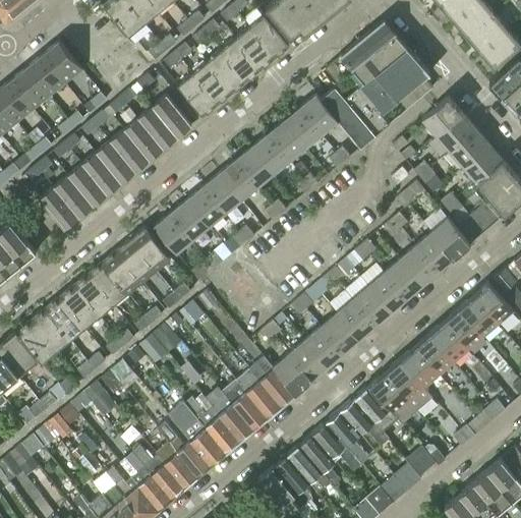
[(21,13),(10,0),(0,0),(0,16),(6,25),(21,13)]
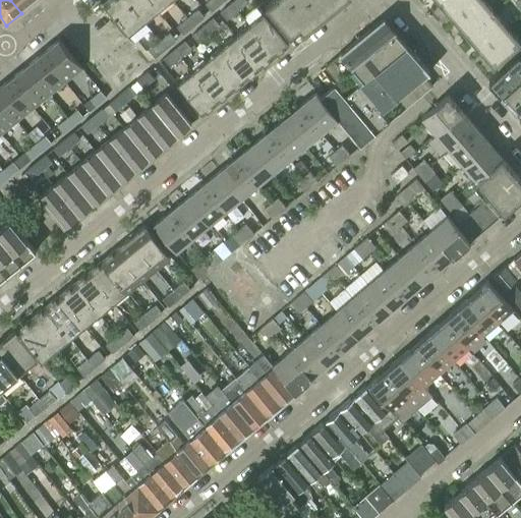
[(37,0),(10,0),(21,13),(37,0)]
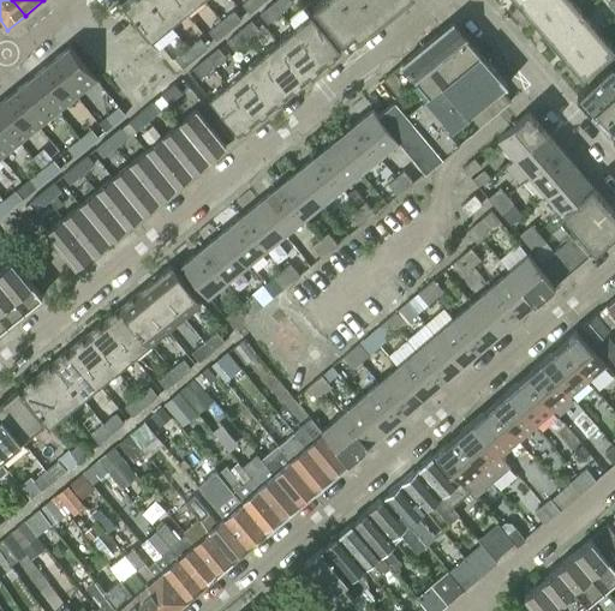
[(169,30),(144,0),(130,0),(121,7),(151,45),(169,30)]
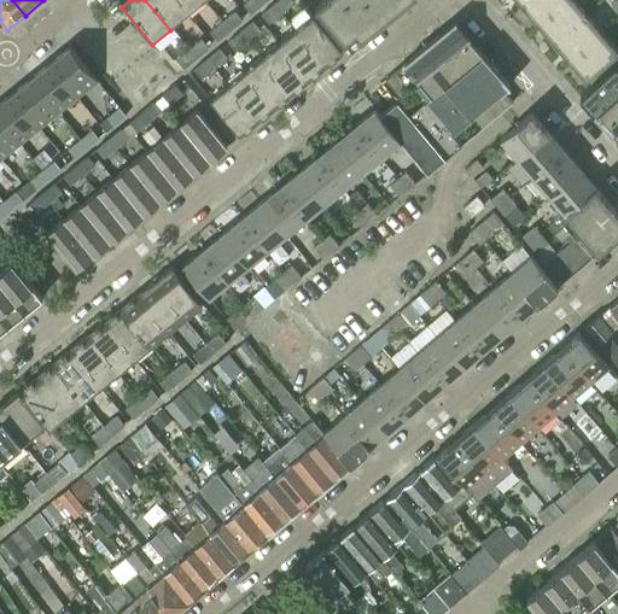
[(173,0),(145,0),(170,30),(187,17),(173,0)]
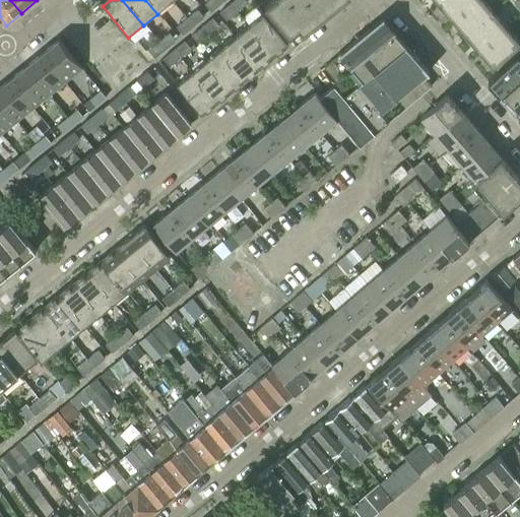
[(169,0),(145,0),(157,14),(172,2),(169,0)]
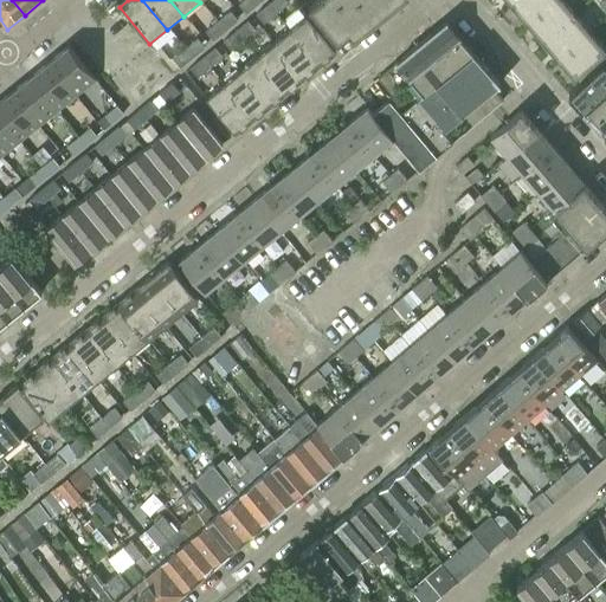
[(258,7),(252,0),(246,0),(238,7),(245,17),(258,7)]
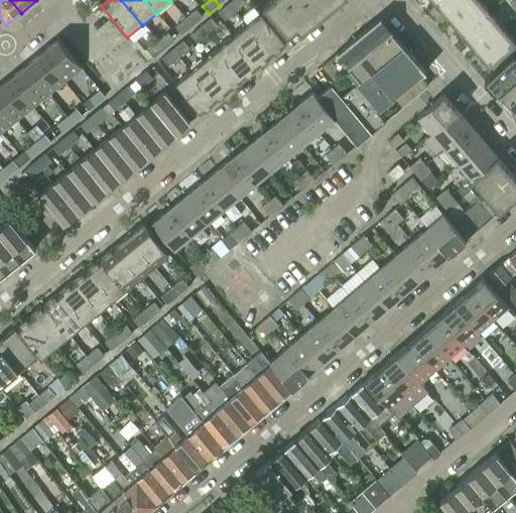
[(240,0),(235,0),(229,6),(235,14),(245,5),(240,0)]
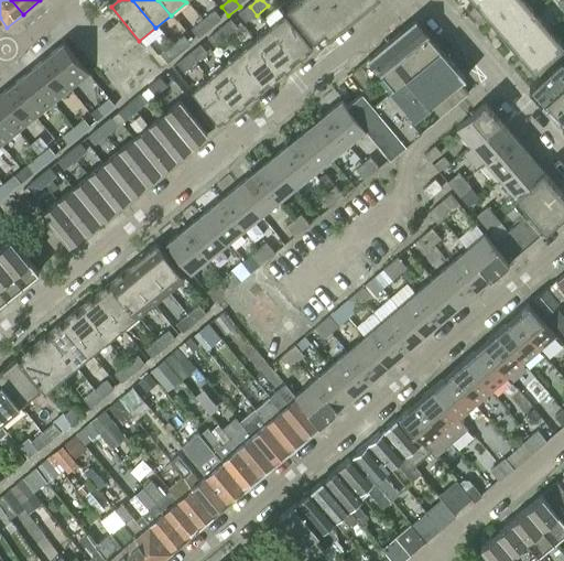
[(306,0),(303,3),(300,0),(297,0),(286,10),(317,47),(373,1),(373,0),(306,0)]
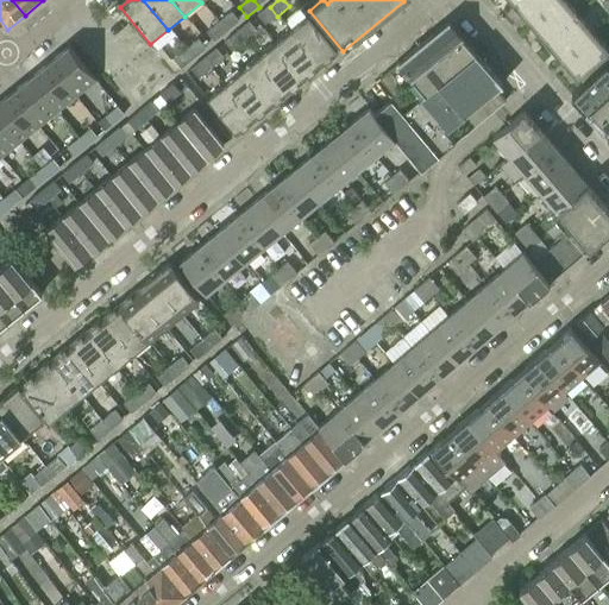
[(522,0),(513,8),(529,26),(559,0),(522,0)]
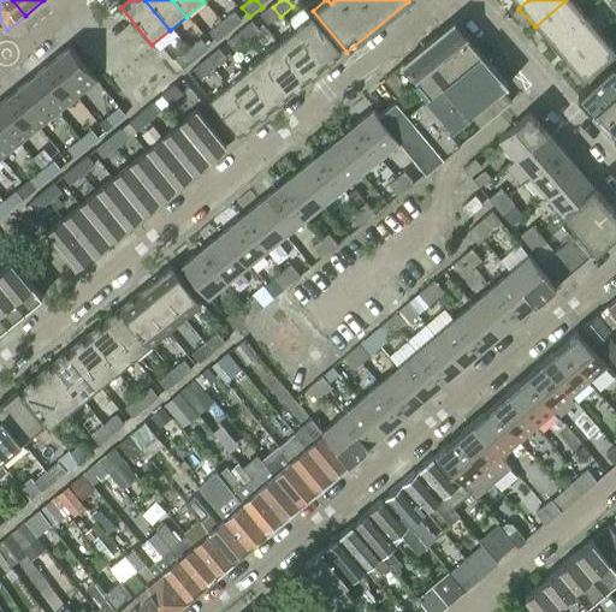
[(566,0),(535,27),(551,46),(584,17),(568,0),(566,0)]
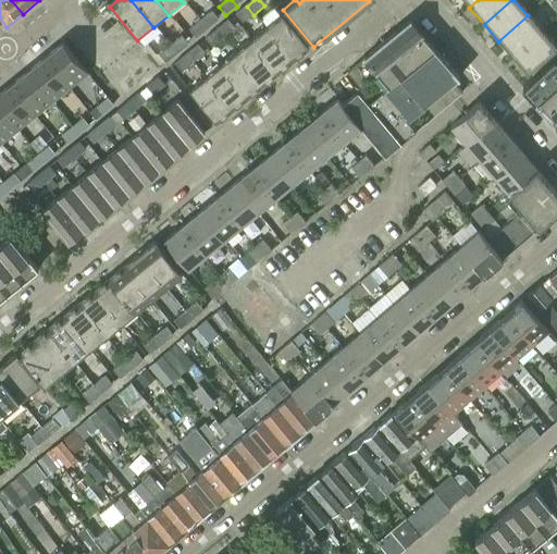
[(254,15),(247,7),(235,16),(242,24),(254,15)]
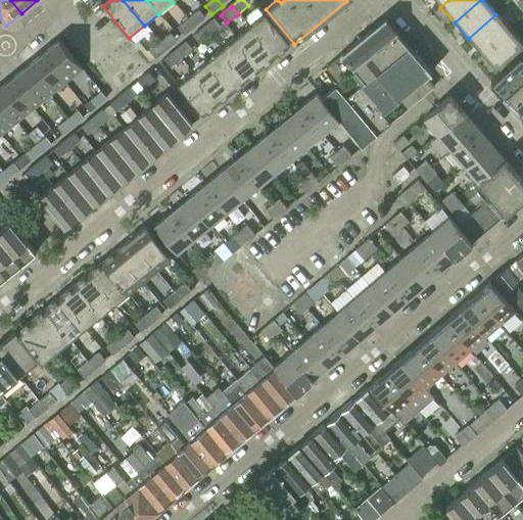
[(198,12),(188,21),(194,29),(204,20),(198,12)]
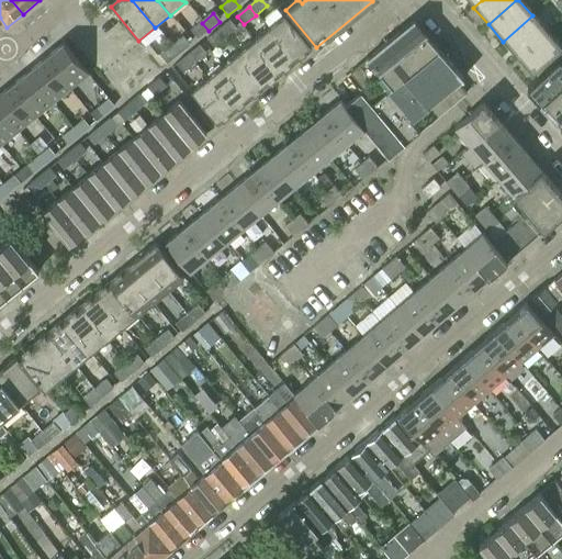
[(503,42),(517,58),(547,33),(532,15),(503,42)]
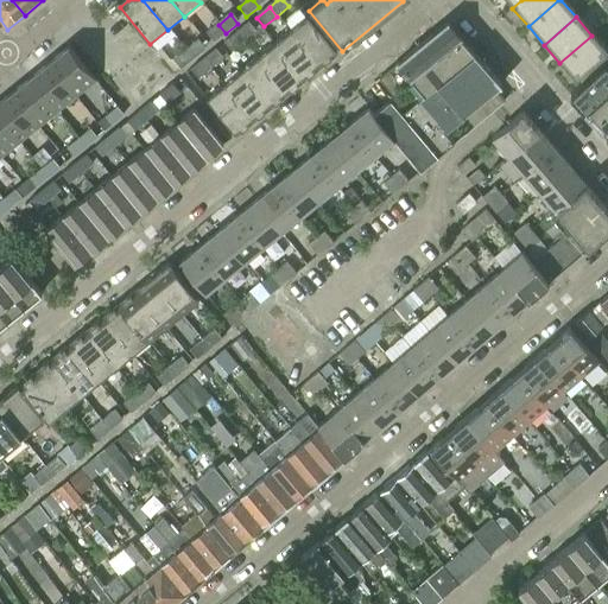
[(306,19),(290,32),(320,69),(336,55),(306,19)]
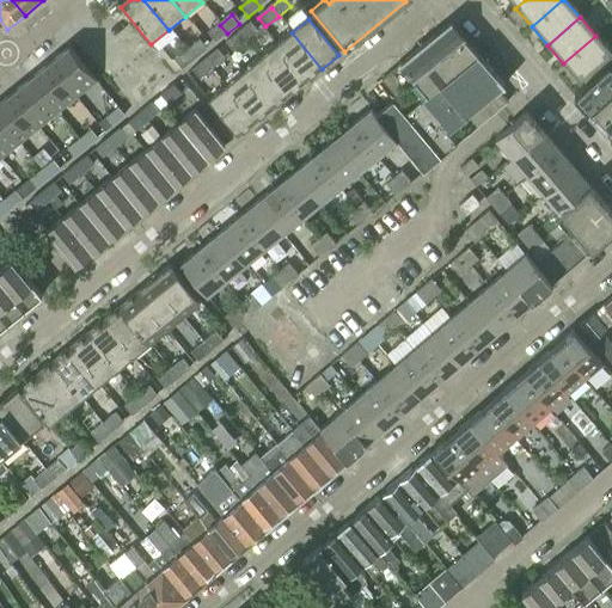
[(250,24),(238,35),(245,43),(257,34),(250,24)]
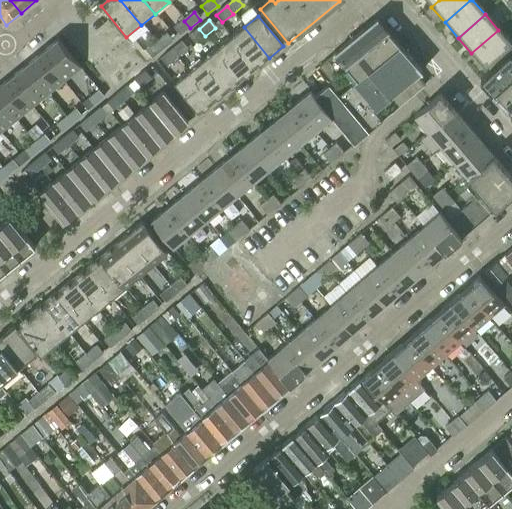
[(190,28),(184,21),(173,29),(179,37),(190,28)]
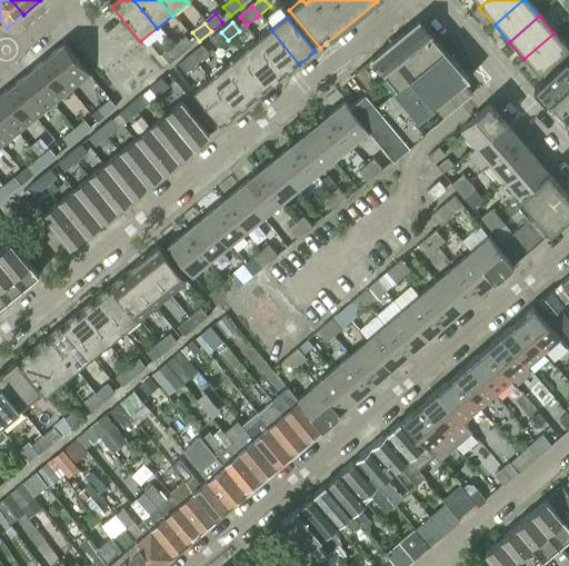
[(367,91),(380,81),(391,96),(397,91),(443,52),(421,26),(416,26),(355,77),(367,91)]
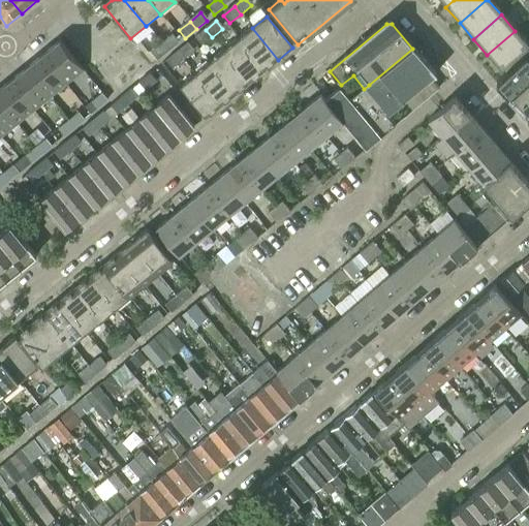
[(252,28),(238,40),(263,72),(278,60),(252,28)]
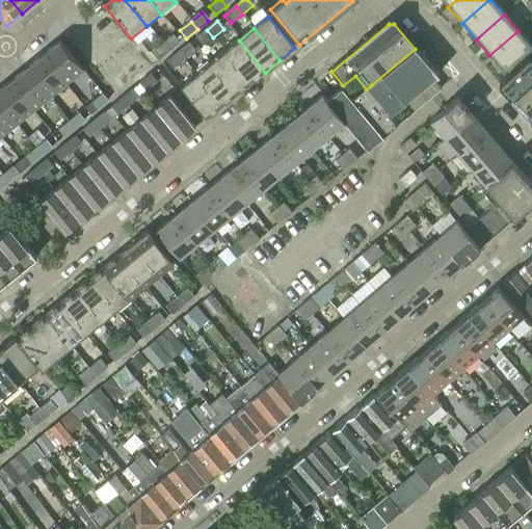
[(213,37),(207,30),(195,38),(202,47),(213,37)]
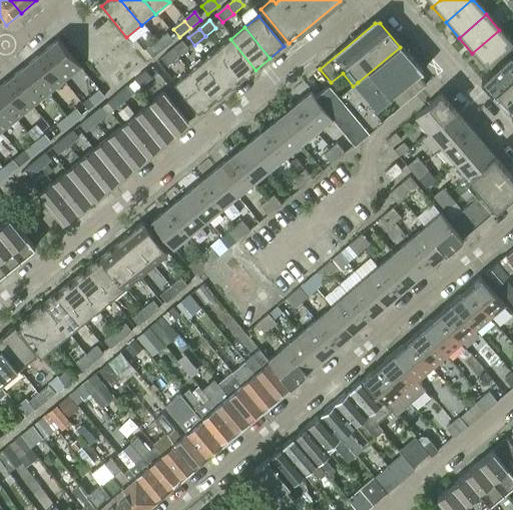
[(512,45),(499,30),(472,53),(486,70),(512,46),(512,45)]
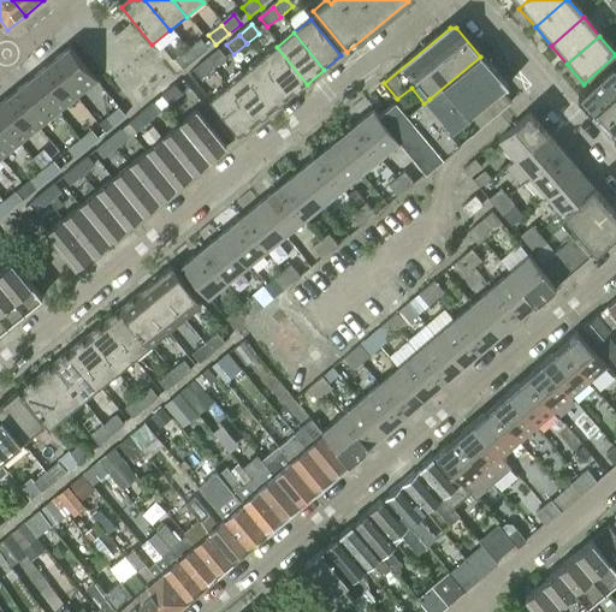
[(200,42),(188,53),(195,61),(207,52),(200,42)]
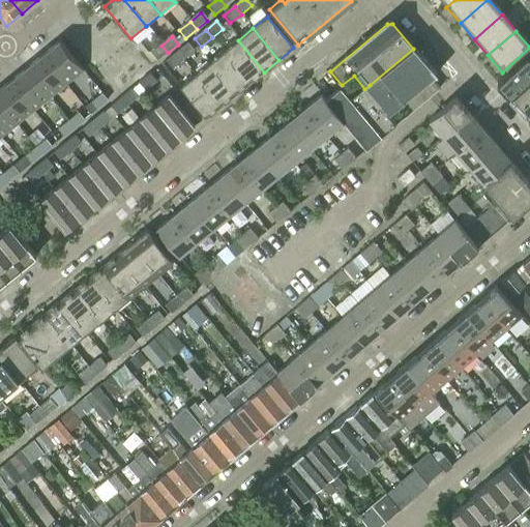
[(238,40),(224,52),(249,84),(264,72),(238,40)]
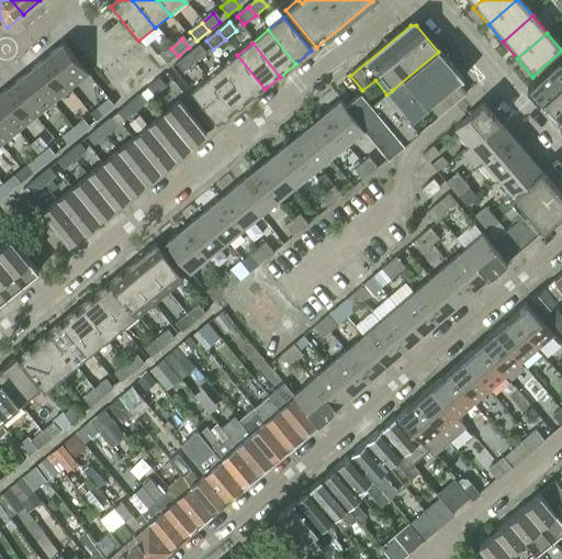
[(63,45),(45,60),(69,91),(88,76),(63,45)]
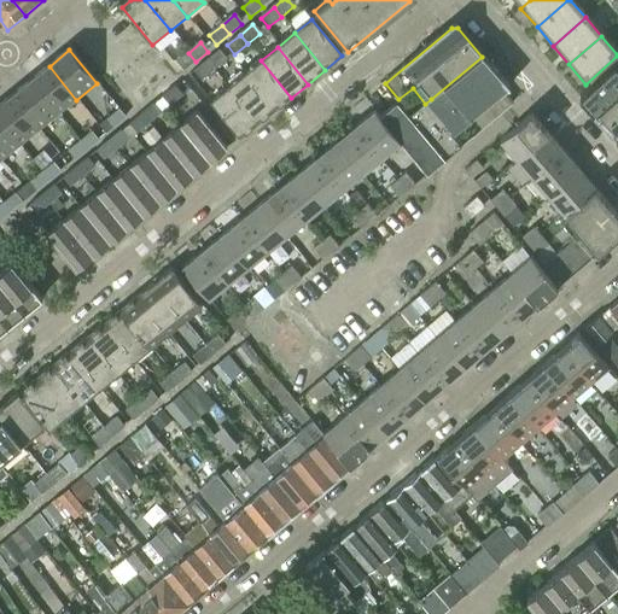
[(219,52),(207,63),(214,71),(226,62),(219,52)]
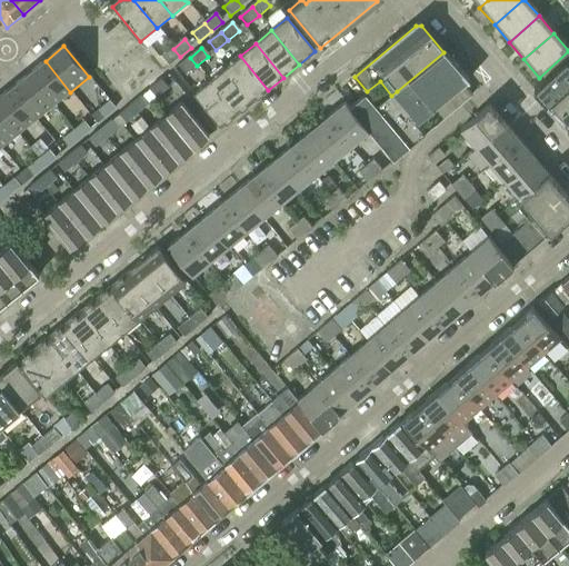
[(180,57),(173,49),(161,58),(169,67),(180,57)]
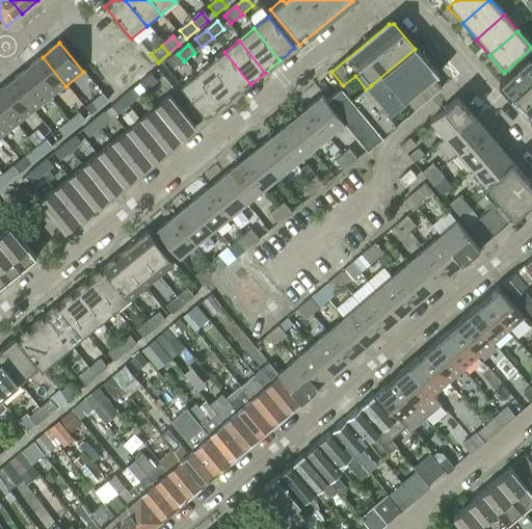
[(415,49),(371,85),(351,102),(342,90),(327,102),(340,117),(340,118),(368,152),(397,128),(389,117),(437,75),(415,49)]
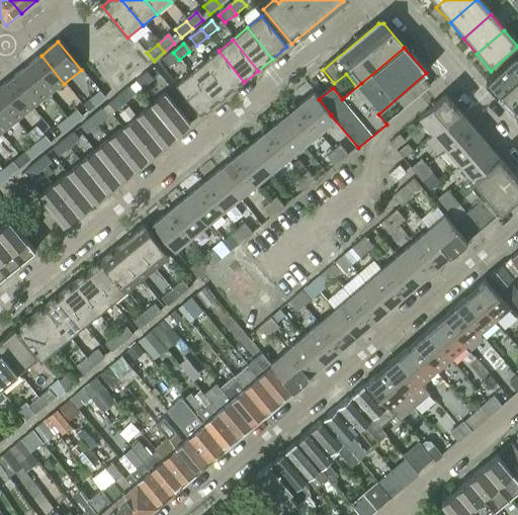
[(219,51),(204,63),(230,93),(244,82),(219,51)]
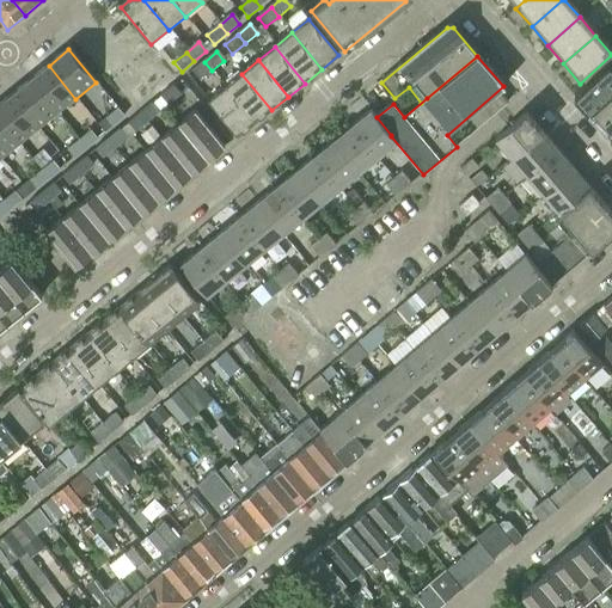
[(212,71),(204,62),(191,72),(200,81),(212,71)]
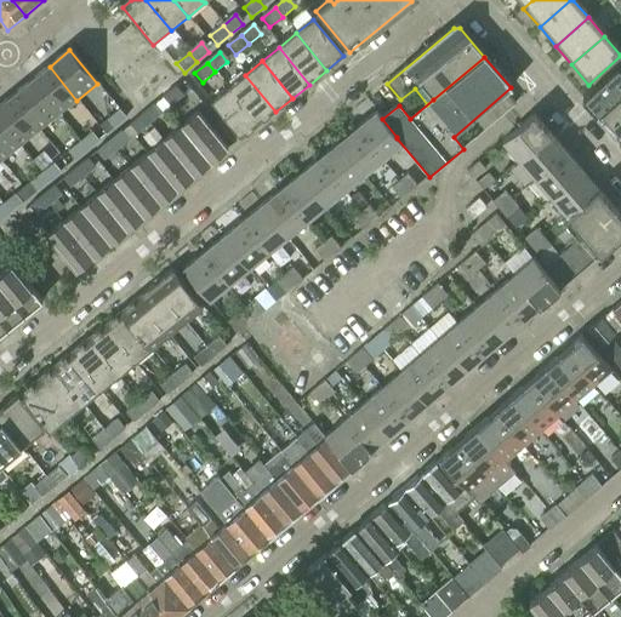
[(620,64),(582,100),(594,114),(620,90),(620,64)]
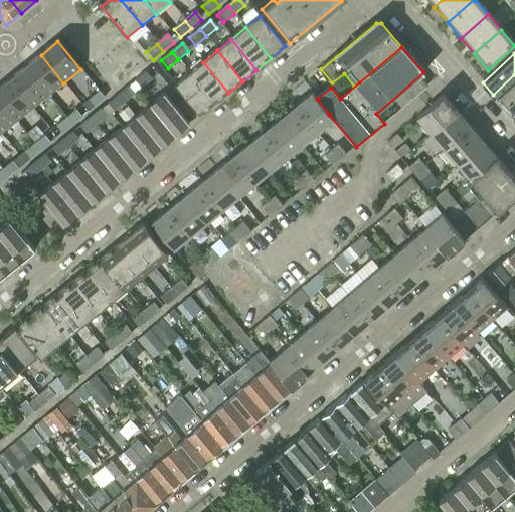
[(41,55),(25,68),(47,97),(63,83),(41,55)]
